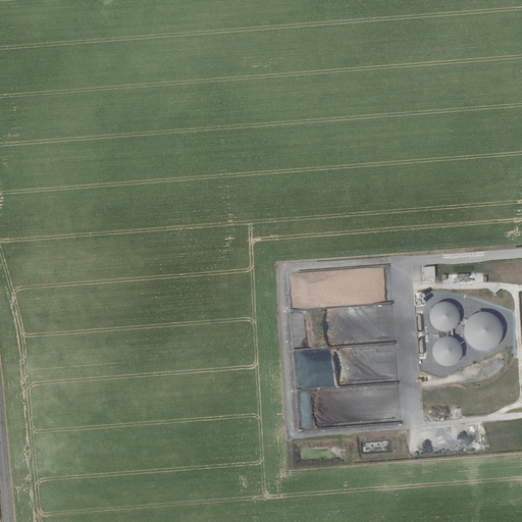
[(422,278),(434,277),(433,266),(422,266),(422,278)]
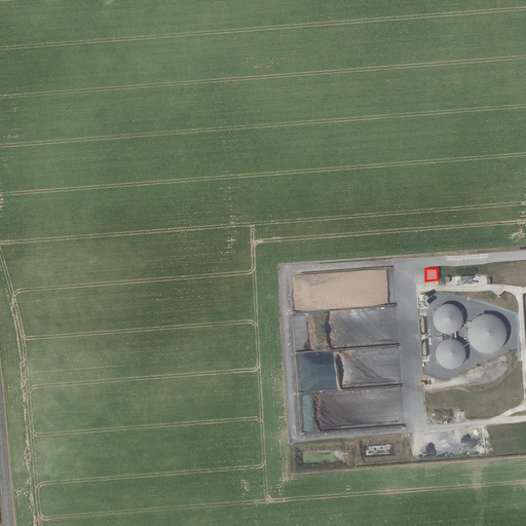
[(448,334),(449,325),(444,324),(447,306),(436,304),(434,313),(442,315),(438,331),(445,333),(445,334),(448,334)]
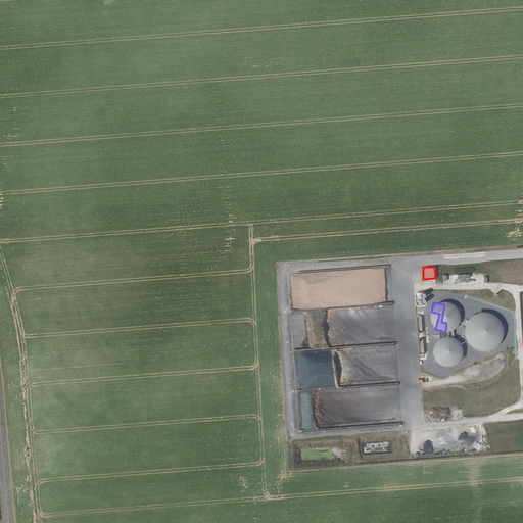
[(335,310),(292,311),(293,344),(311,343),(311,347),(313,347),(313,343),(317,343),(317,347),(322,347),(322,346),(336,345),(335,310)]
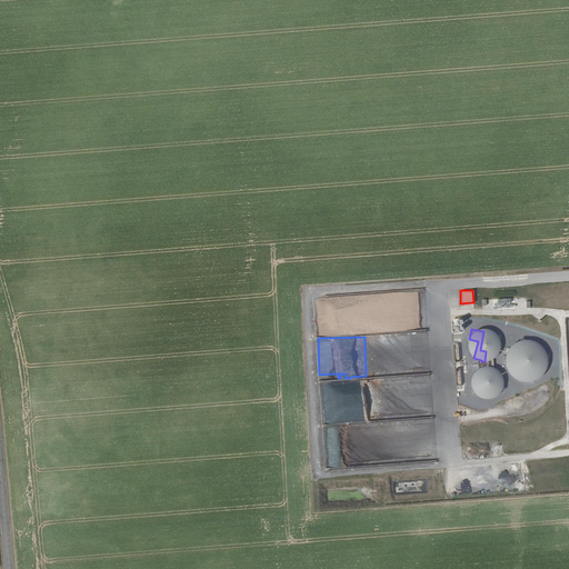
[(508,372),(509,375),(520,380),(521,380),(523,381),(527,381),(540,376),(545,367),(546,359),(537,355),(536,351),(538,350),(535,348),(533,346),(532,347),(525,342),(531,342),(533,342),(529,340),(521,340),(509,345),(509,351),(512,351),(512,356),(510,360),(510,365),(508,368),(508,372)]
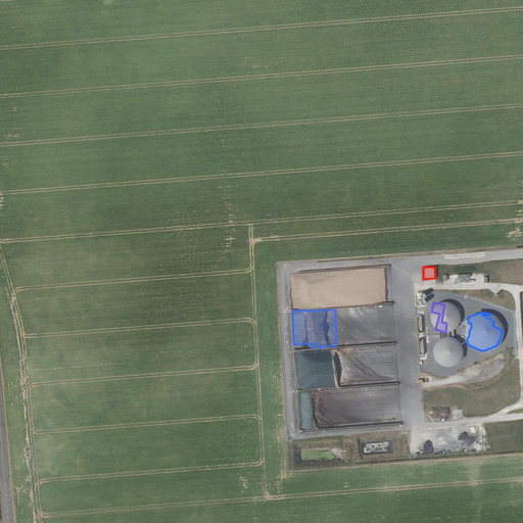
[(438,337),(437,366),(457,367),(457,353),(450,353),(452,351),(444,351),(444,346),(447,346),(447,340),(445,340),(445,338),(438,337)]
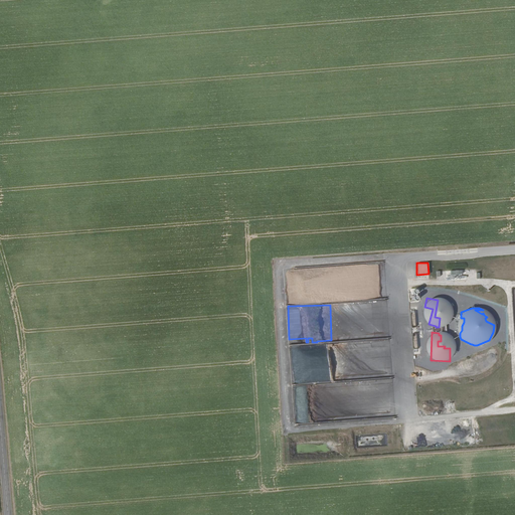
[(295,388),(296,399),(318,396),(319,404),(312,405),(313,408),(299,410),(300,415),(299,415),(300,423),(331,419),(330,412),(335,412),(334,407),(330,408),(328,397),(333,396),(331,383),(295,388)]
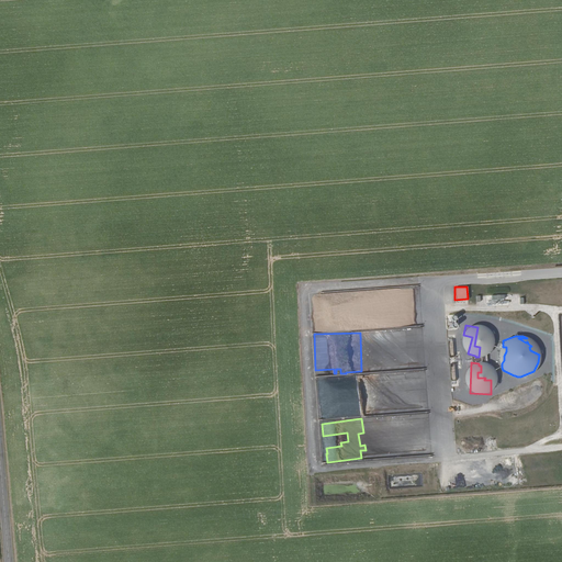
[(512,474),(509,468),(498,471),(499,478),(512,474)]
